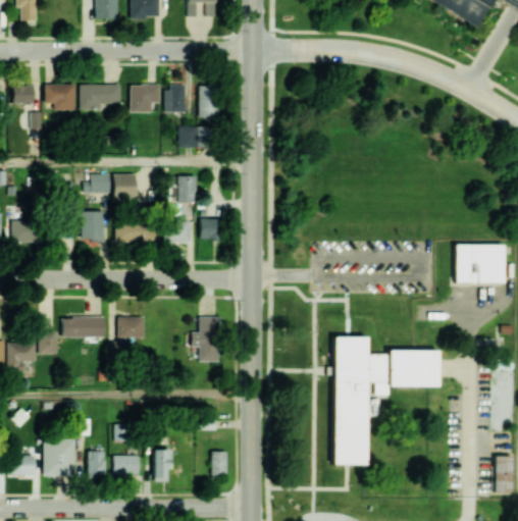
[(17,0),(17,7),(21,7),(22,20),(38,19),(37,0),(17,0)]
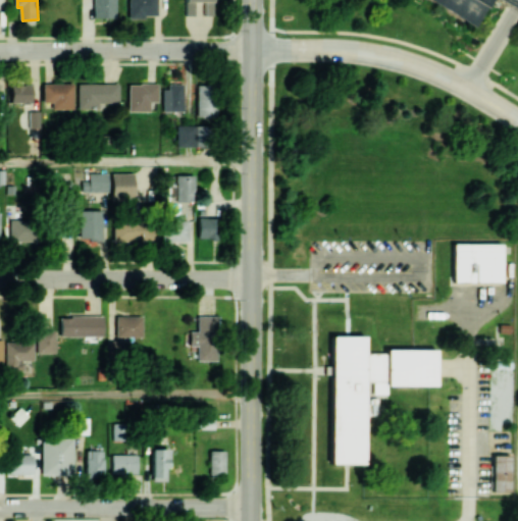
[(118,18),(117,0),(96,0),(96,18),(118,18)]
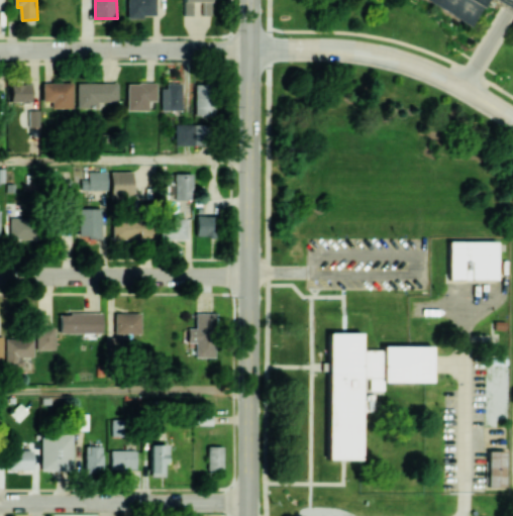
[(158,0),(129,0),(130,18),(158,17),(158,0)]
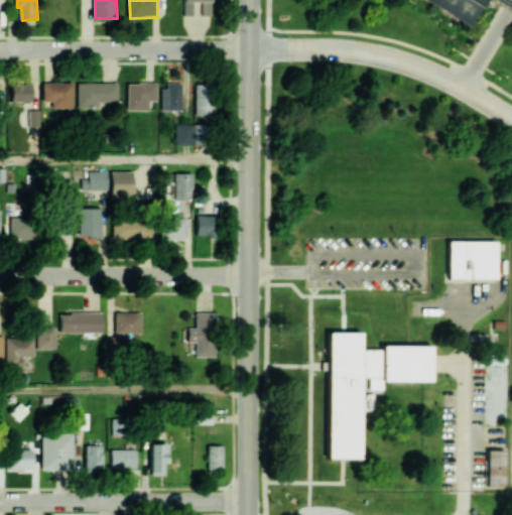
[(213,17),(213,0),(185,0),(185,16),(213,17)]
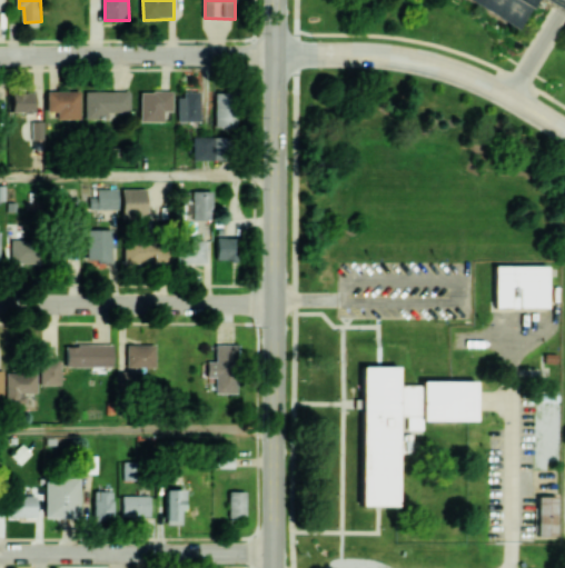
[(468,0),(516,29),(533,0),(468,0)]
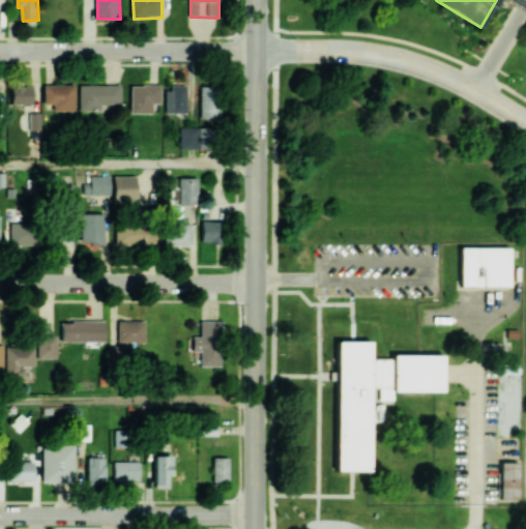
[(507,0),(525,11),(525,1),(523,0),(507,0)]
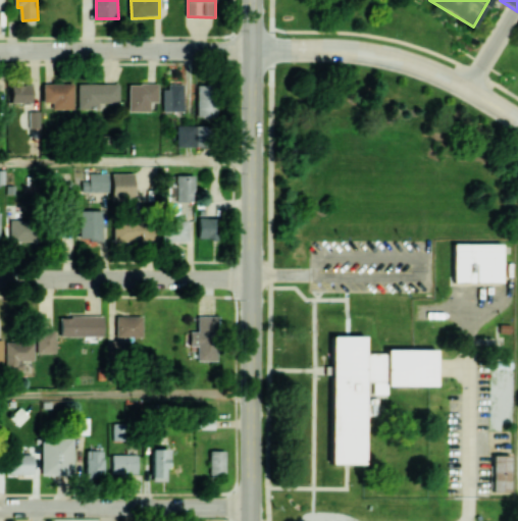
[(75,84),(46,85),(46,103),(55,103),(55,110),(76,109),(75,84)]
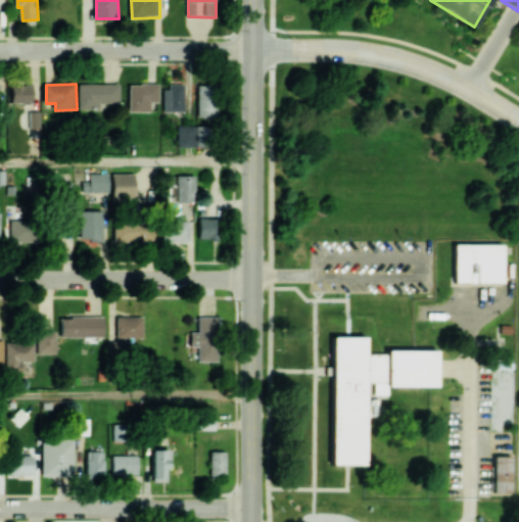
[(123,103),(122,84),(81,85),(81,110),(101,109),(101,104),(123,103)]
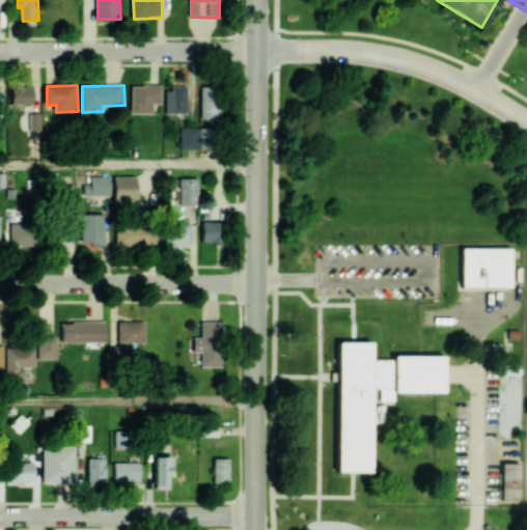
[(169,113),(189,114),(190,86),(170,85),(169,113)]
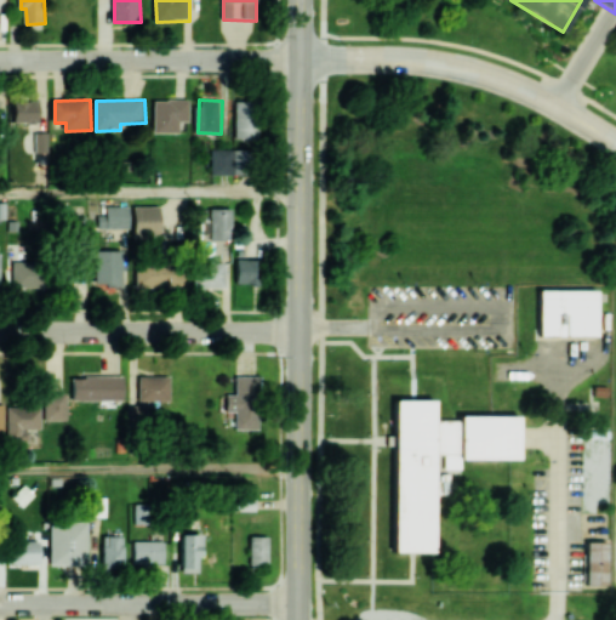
[(157,132),(182,134),(182,123),(190,123),(190,101),(157,101),(157,132)]
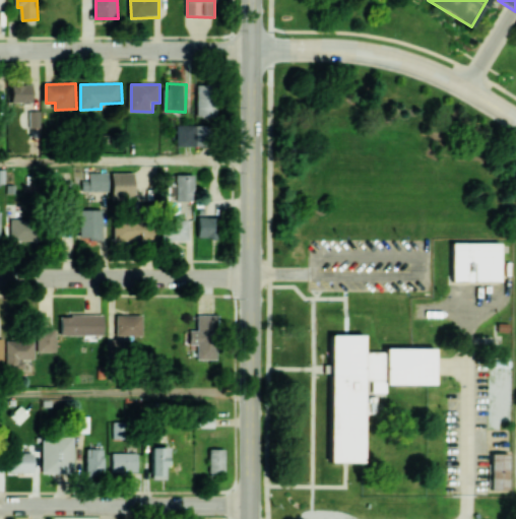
[(14,104),(35,104),(35,85),(13,85),(14,104)]
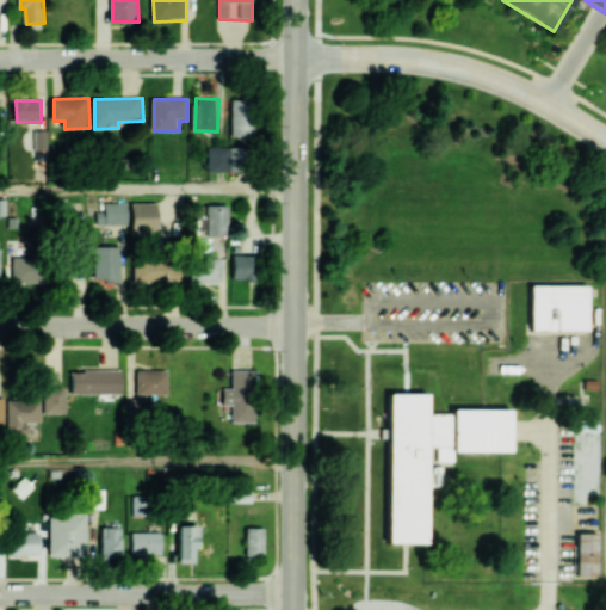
[(234,137),(257,137),(255,100),(234,100),(234,137)]
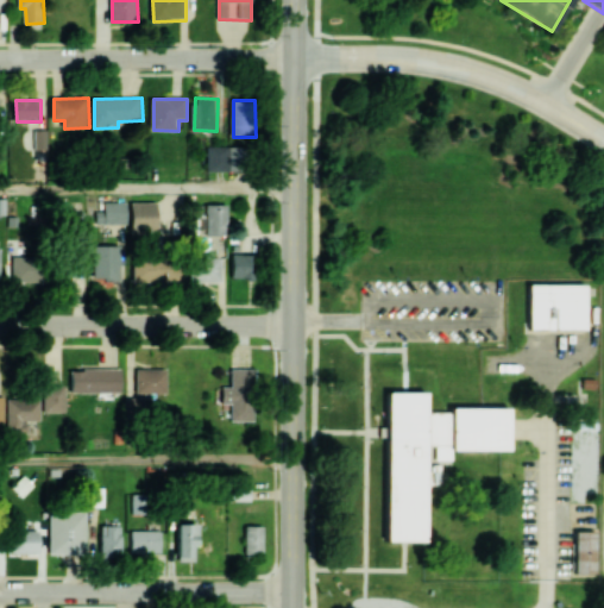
[(50,151),(49,131),(37,131),(37,151),(50,151)]
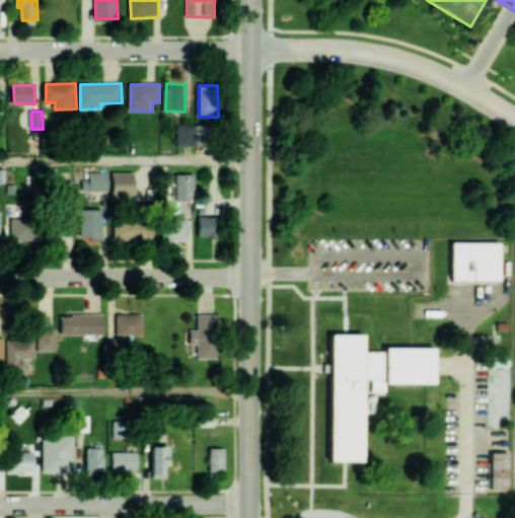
[(178,146),(207,147),(207,126),(178,125),(178,146)]
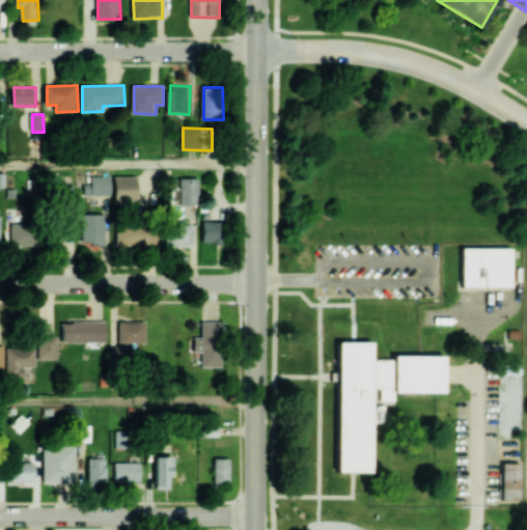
[(113,176),(87,177),(87,196),(113,196),(113,176)]
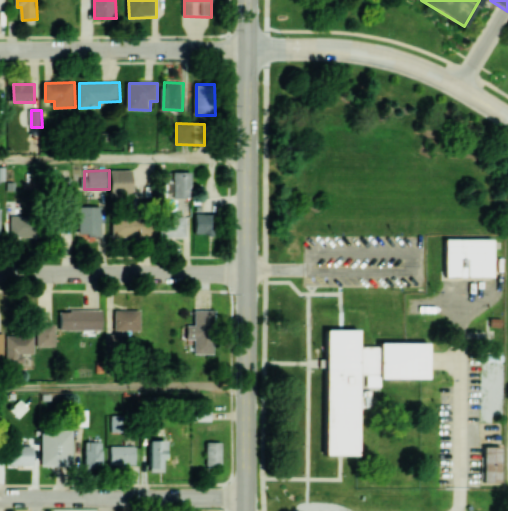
[(113,196),(134,196),(134,170),(112,171),(113,196)]
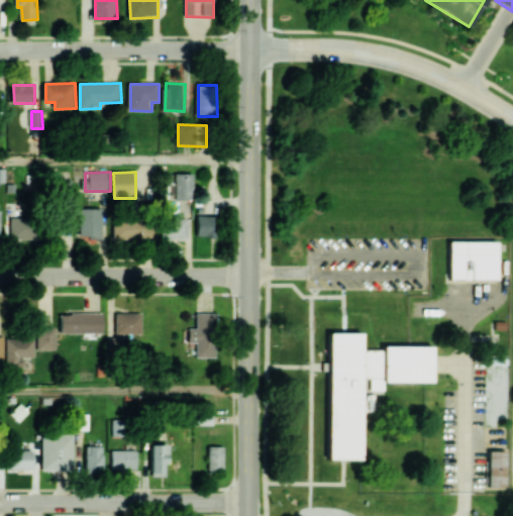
[(177,200),(195,201),(196,174),(178,174),(177,200)]
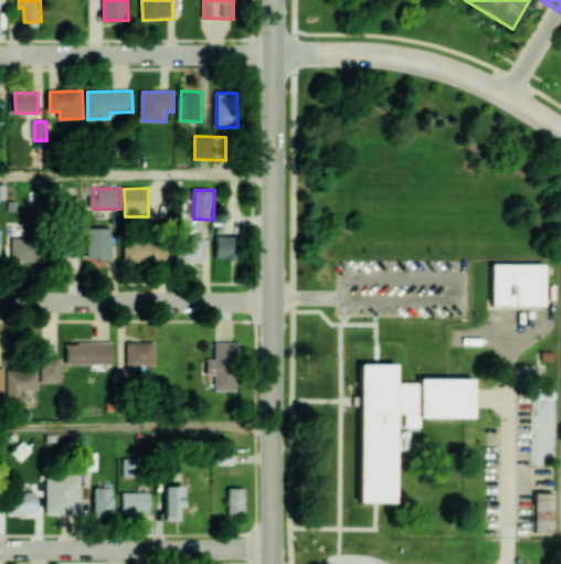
[(90,259),(115,259),(114,229),(90,229),(90,259)]
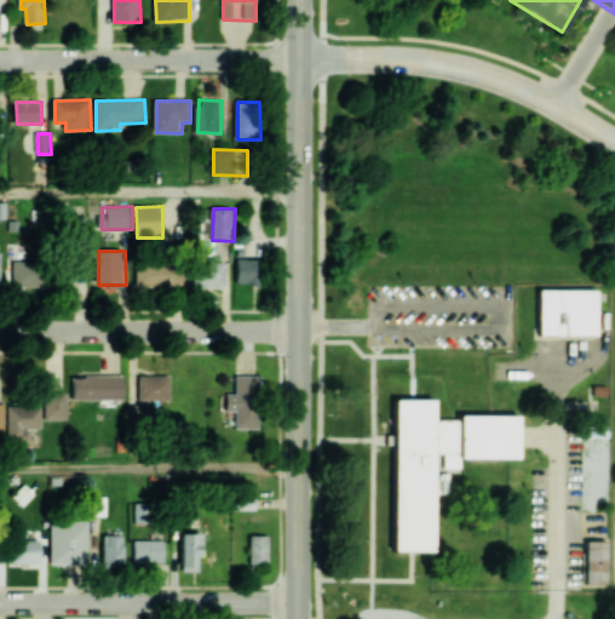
[(239,284),(259,284),(259,259),(239,259),(239,284)]
